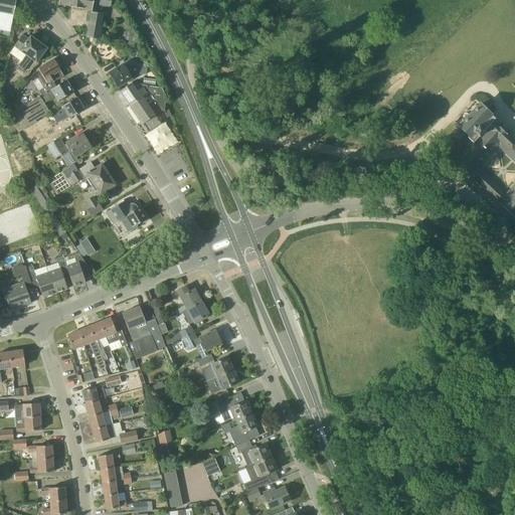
[(0,0),(0,33),(10,35),(16,0),(0,0)]
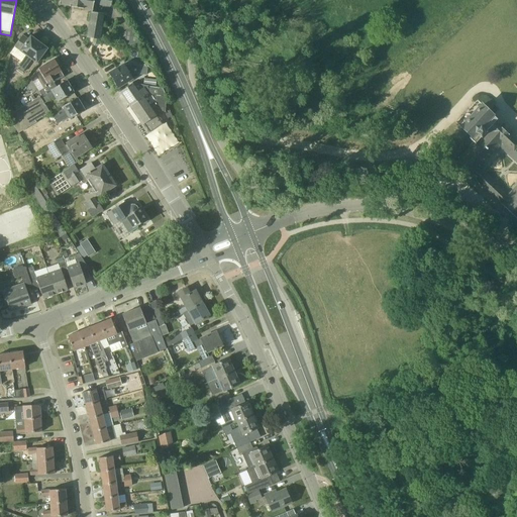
[(60,0),(59,3),(70,6),(83,10),(83,8),(92,10),(94,3),(111,6),(111,0),(60,0)]
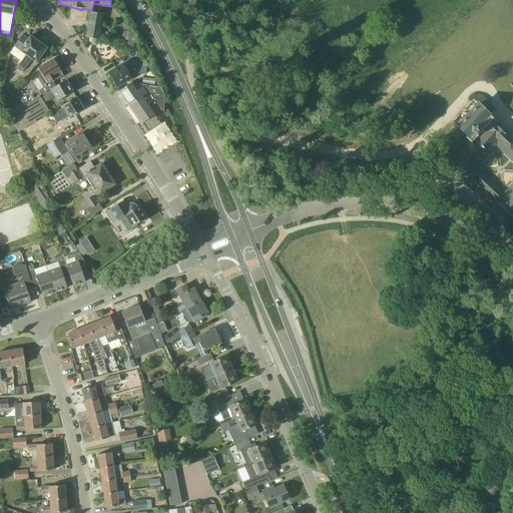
[(103,14),(91,13),(86,37),(93,38),(92,43),(93,45),(96,45),(97,44),(98,39),(100,39),(103,14)]
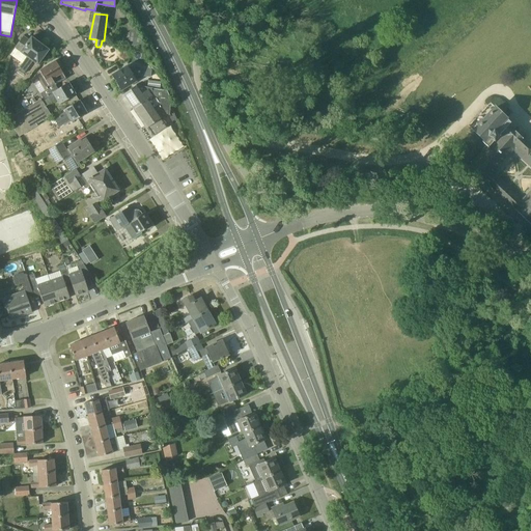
[(49,50),(31,36),(29,40),(23,36),(15,48),(10,54),(23,63),(20,67),(22,68),(20,72),(24,74),(26,72),(33,61),(37,64),(49,50)]
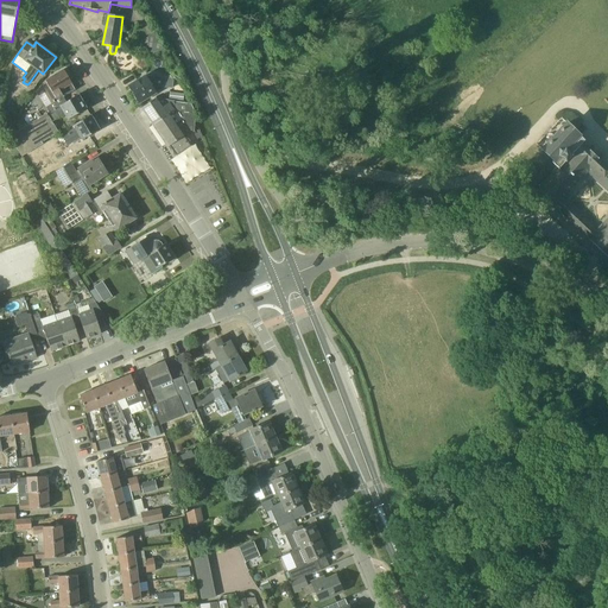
[(63,69),(44,81),(40,86),(39,86),(36,93),(38,96),(39,96),(46,107),(55,102),(76,89),(63,69)]
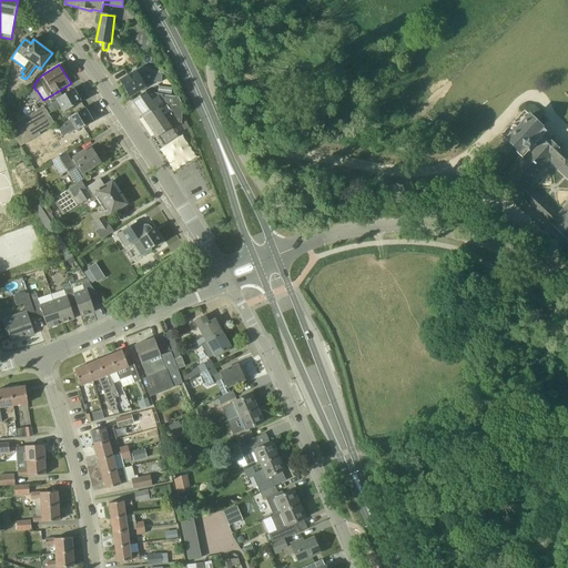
[(148,81),(161,82),(162,73),(145,71),(139,75),(137,71),(120,81),(130,97),(146,87),(144,83),(148,81)]
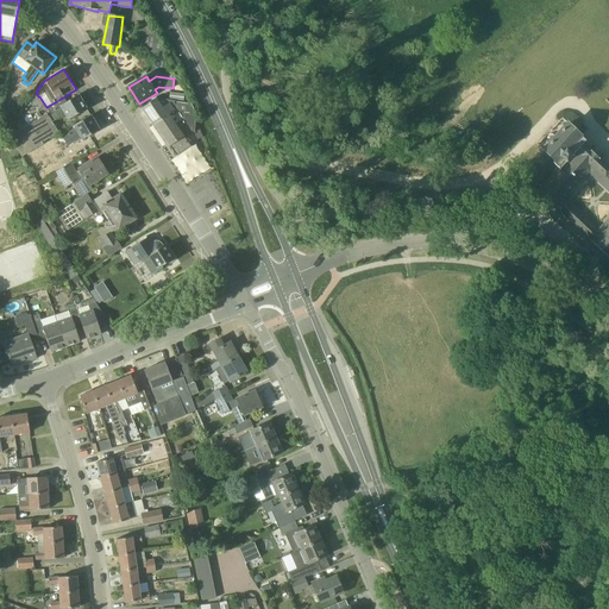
[(170,92),(169,101),(183,102),(184,93),(170,92)]
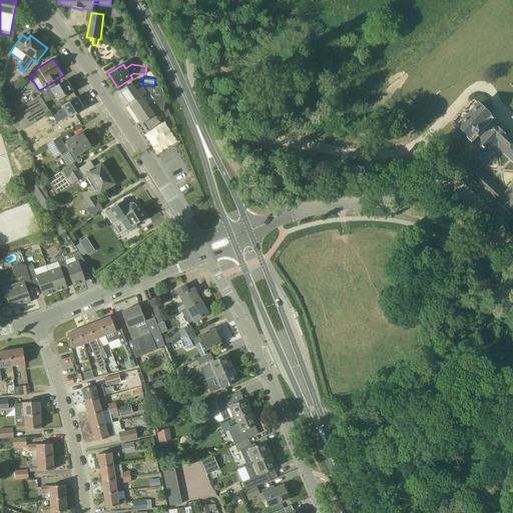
[(43,103),(54,96),(57,100),(73,91),(66,79),(43,93),(26,104),(14,111),(8,115),(18,132),(36,121),(35,120),(49,111),(43,103)]
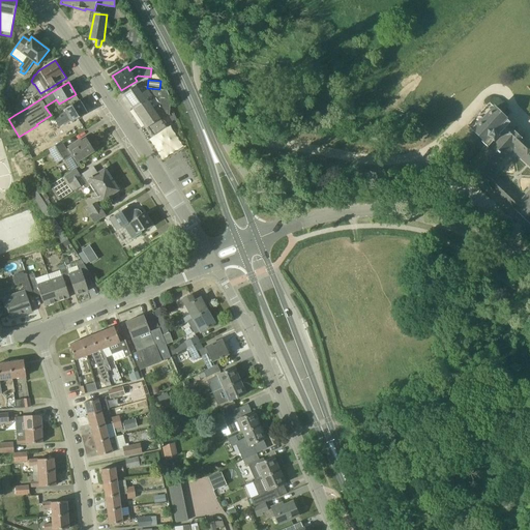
[(151,97),(148,93),(150,92),(150,88),(136,86),(123,94),(134,109),(151,97)]
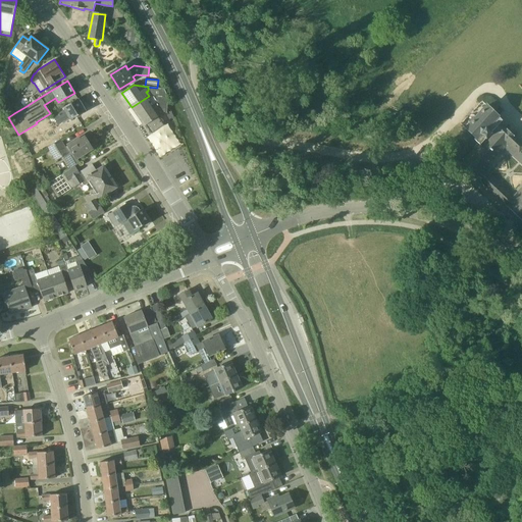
[(164,124),(157,116),(158,115),(158,114),(161,112),(167,113),(168,98),(166,93),(164,89),(148,87),(148,91),(146,92),(149,96),(132,107),(144,125),(145,124),(151,134),(164,124)]
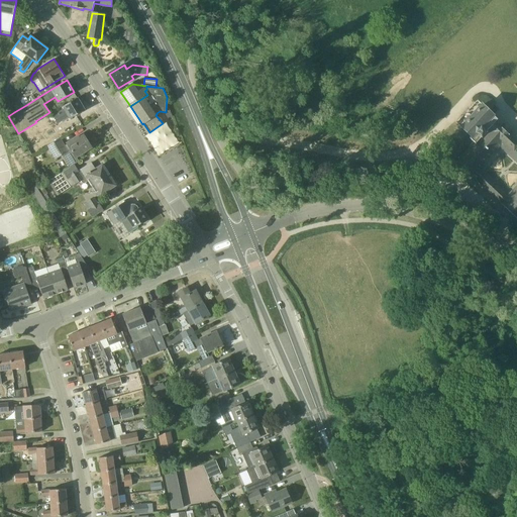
[(13,99),(7,95),(1,104),(7,108),(13,99)]
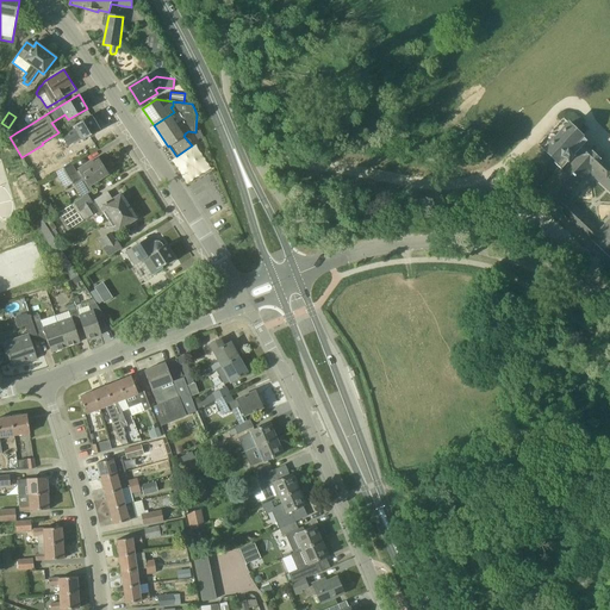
[(100,130),(91,116),(73,126),(75,129),(62,137),(68,147),(81,138),(82,141),(100,130)]
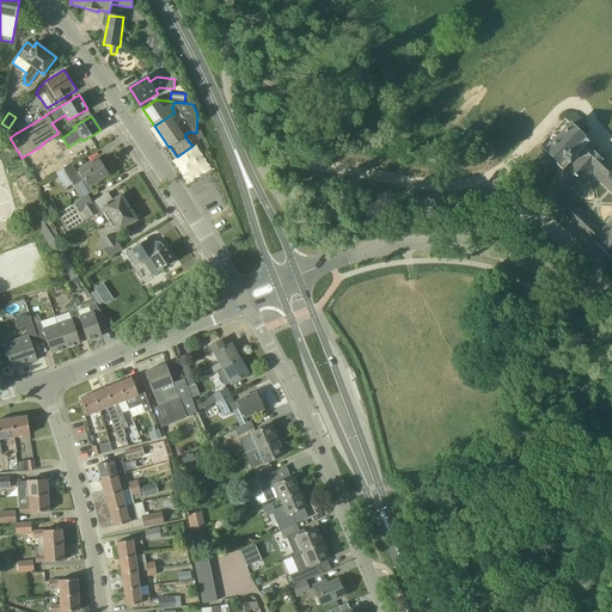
[(555,164),(562,170),(540,191),(611,258),(611,169),(585,145),(588,140),(571,123),(545,151),(557,161),(555,164)]
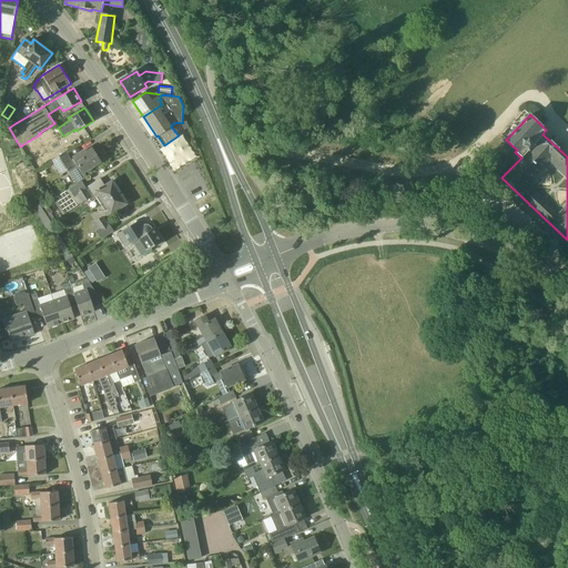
[(9,128),(16,123),(11,117),(6,123),(9,128)]
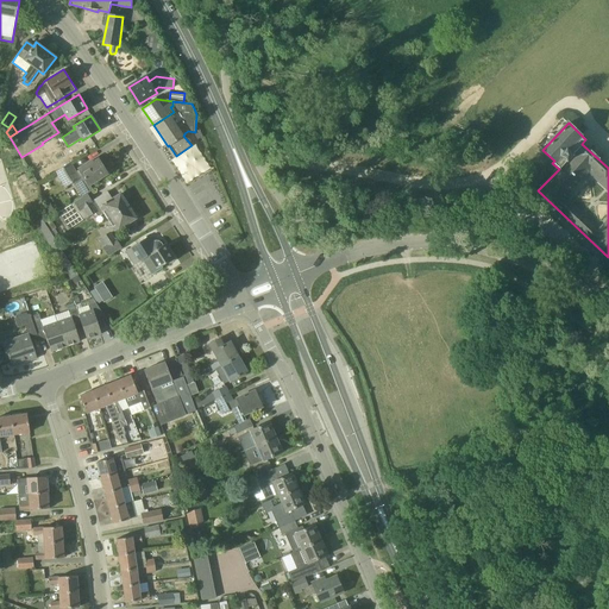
[(66,150),(56,156),(60,163),(70,157),(66,150)]
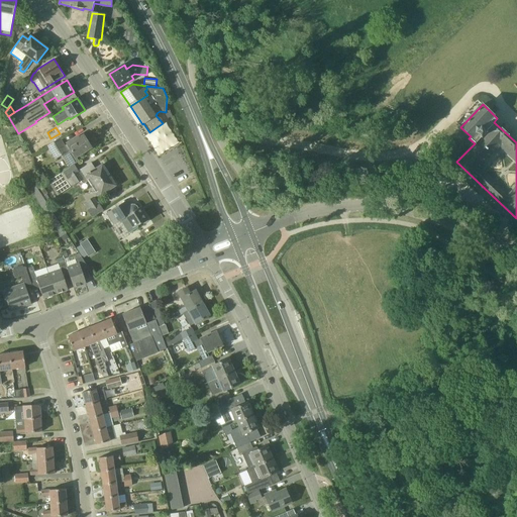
[(76,157),(91,147),(84,136),(79,138),(78,137),(68,143),(68,144),(64,146),(60,139),(48,146),(56,159),(62,156),(70,168),(79,162),(76,157)]
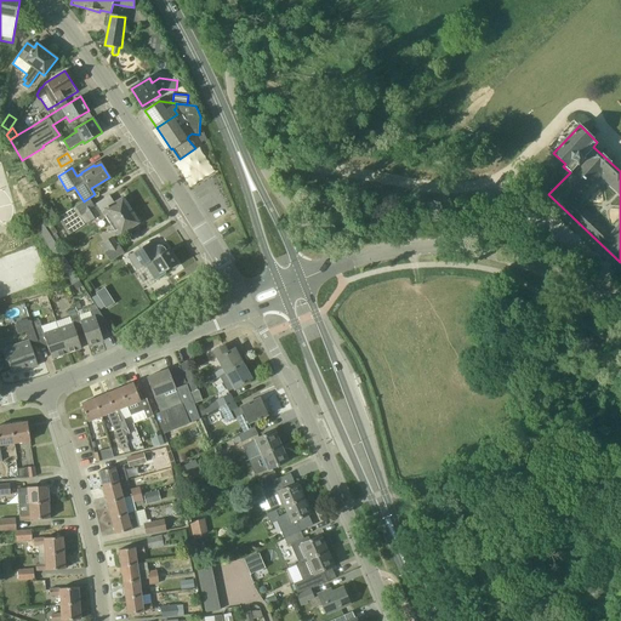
[(131,211),(123,198),(114,204),(109,197),(95,208),(90,199),(58,218),(69,237),(98,217),(101,221),(106,217),(109,224),(131,211)]
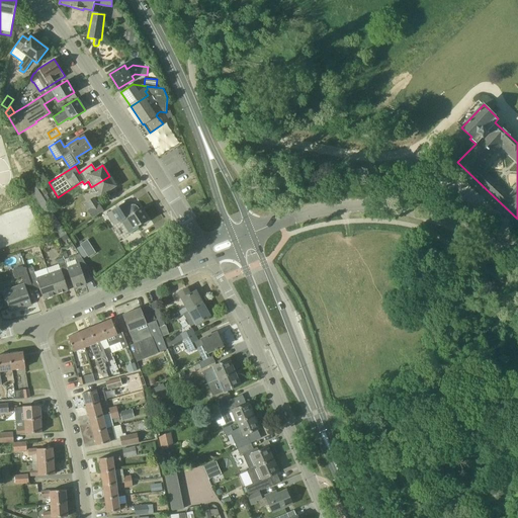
[(39,184),(47,180),(42,174),(35,178),(39,184)]
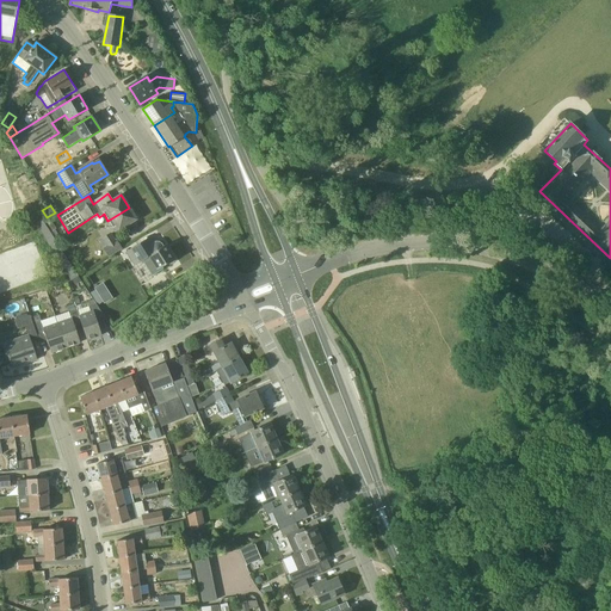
[(136,218),(129,208),(107,221),(116,234),(122,230),(122,229),(123,228),(136,218)]
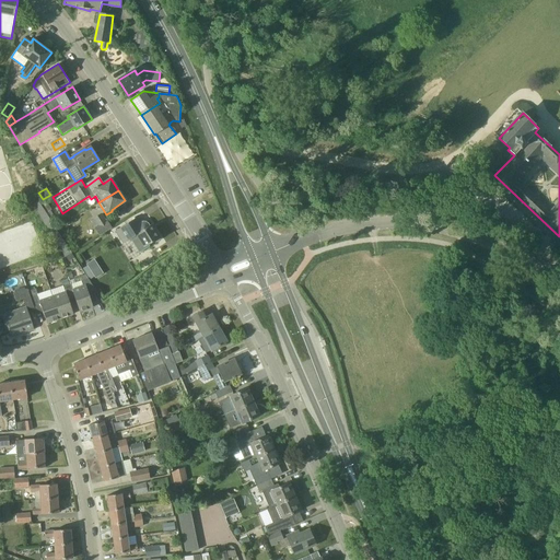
[(198,198),(201,207),(210,203),(207,195),(198,198)]
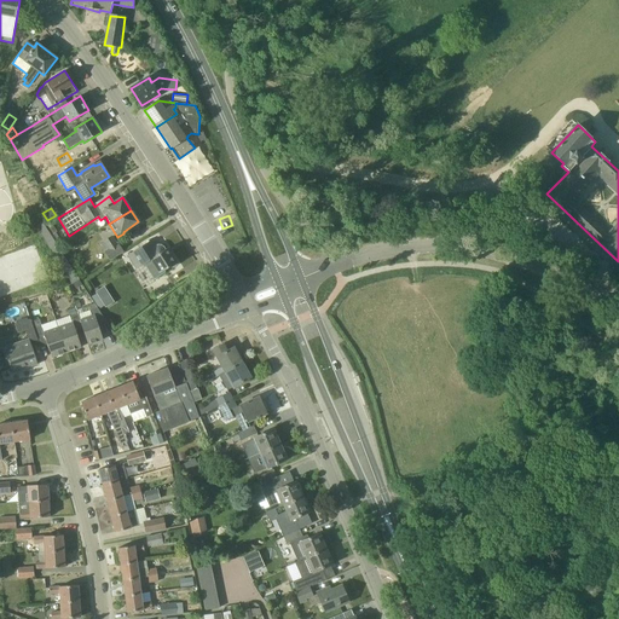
[(50,221),(45,225),(51,236),(57,232),(50,221)]
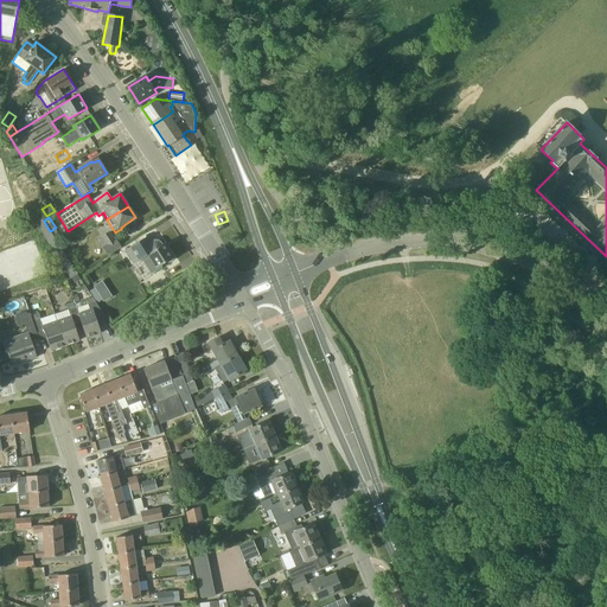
[(34,223),(43,236),(50,232),(42,218),(34,223)]
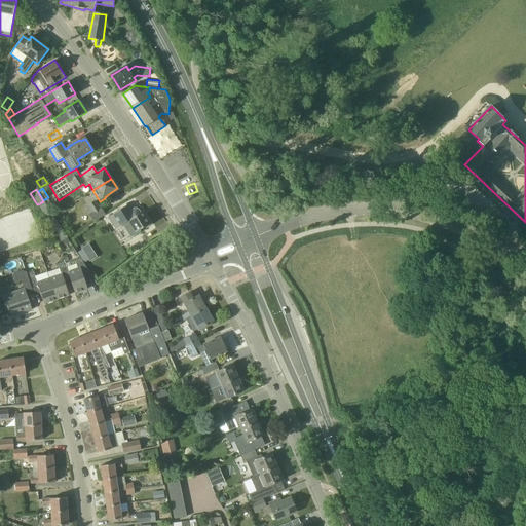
[(85,209),(94,223),(105,215),(100,207),(100,208),(96,201),(85,209)]
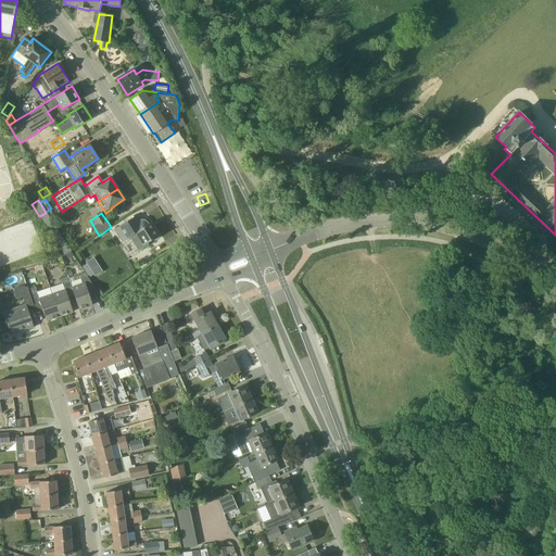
[(151,223),(150,224),(150,223),(149,222),(148,220),(147,219),(146,219),(144,219),(143,218),(142,218),(140,219),(139,220),(138,220),(135,216),(115,229),(123,241),(130,237),(139,251),(148,244),(148,243),(154,239),(154,240),(159,238),(158,237),(159,236),(151,223)]
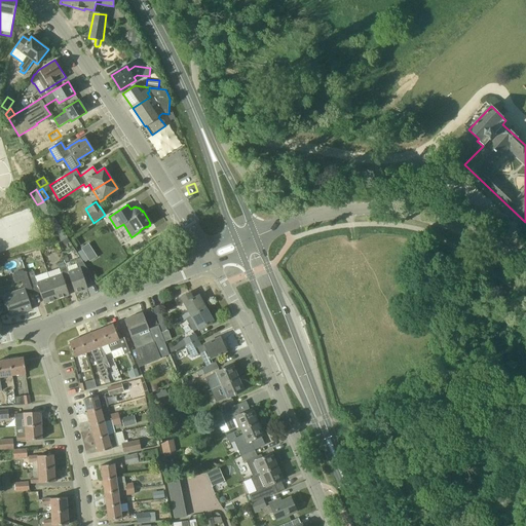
[(77,251),(85,263),(98,255),(89,242),(77,251)]
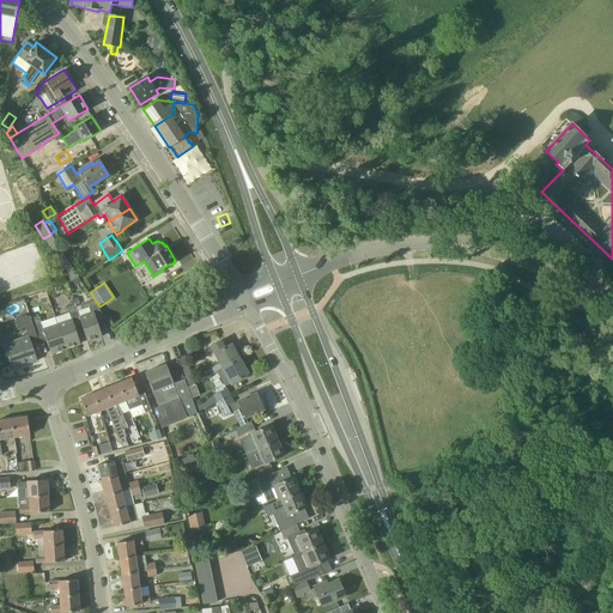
[(90,308),(91,314),(80,317),(79,317),(83,328),(87,341),(102,337),(98,323),(107,321),(97,305),(90,308)]
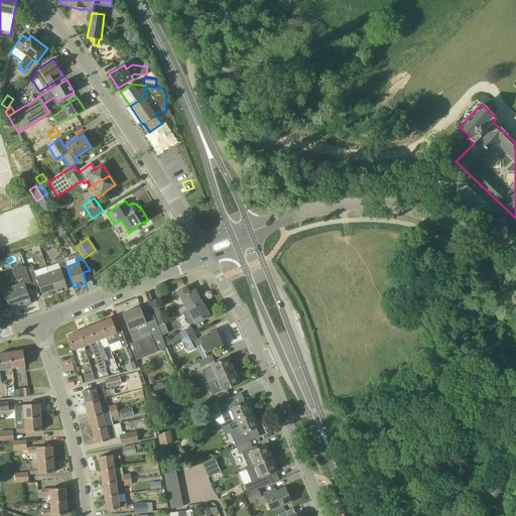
[(66,262),(58,264),(60,269),(48,273),(55,293),(68,289),(65,278),(70,276),(67,267),(68,267),(66,262)]
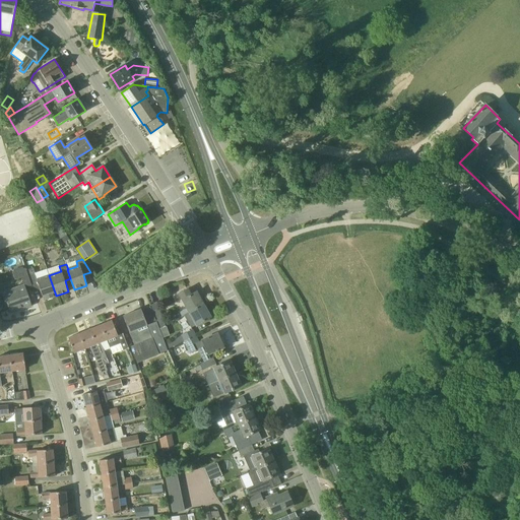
[(31,285),(26,270),(25,267),(12,272),(15,279),(21,277),(23,284),(1,291),(5,301),(6,300),(10,311),(21,307),(21,309),(31,306),(25,287),(31,285)]
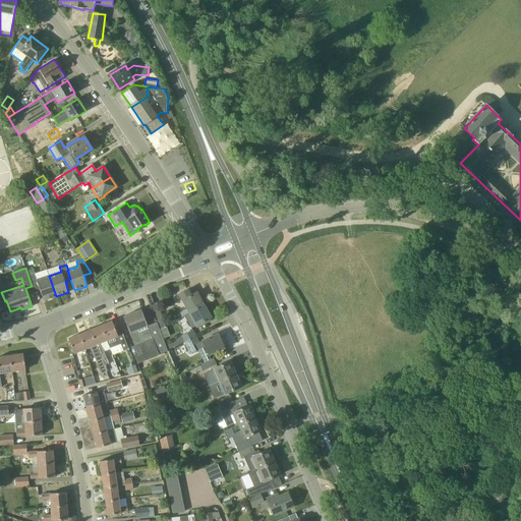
[(56,296),(49,276),(37,280),(34,269),(26,271),(32,286),(34,292),(40,290),(44,300),(56,296)]
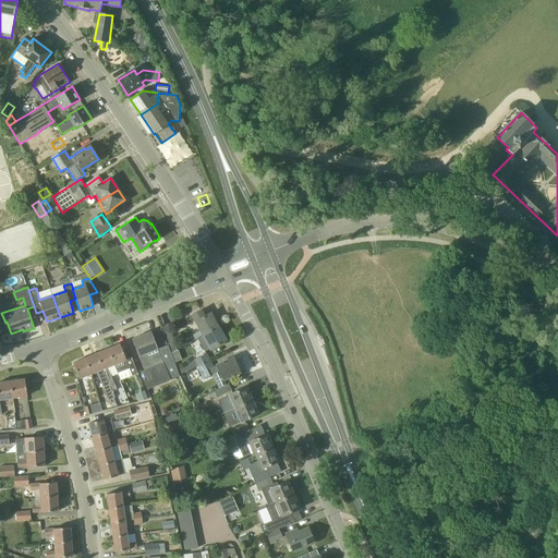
[(196,339),(218,326),(210,313),(205,316),(201,311),(192,315),(201,330),(193,335),(195,340),(196,339)]
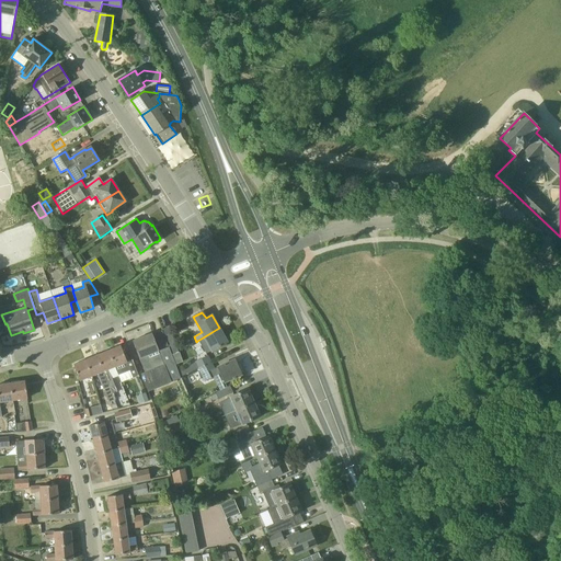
[(179,352),(173,340),(169,327),(162,330),(169,347),(169,346),(172,355),(179,352)]
